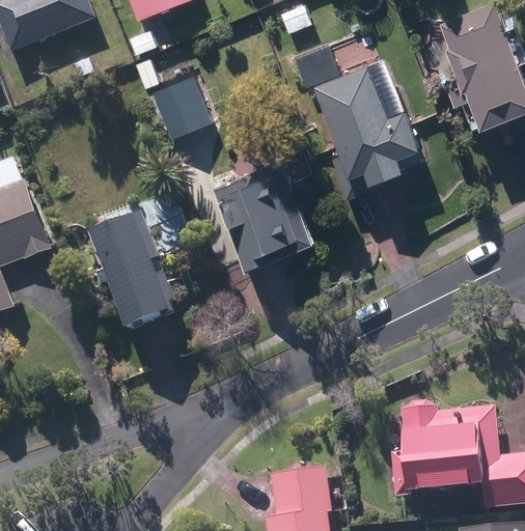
[(6,0),(0,2),(0,24),(12,55),(98,21),(88,0),(6,0)]
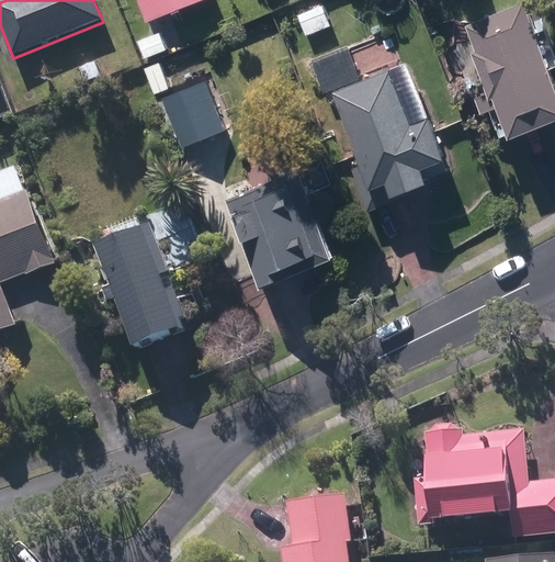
[(138,0),(147,21),(199,0),(138,0)]
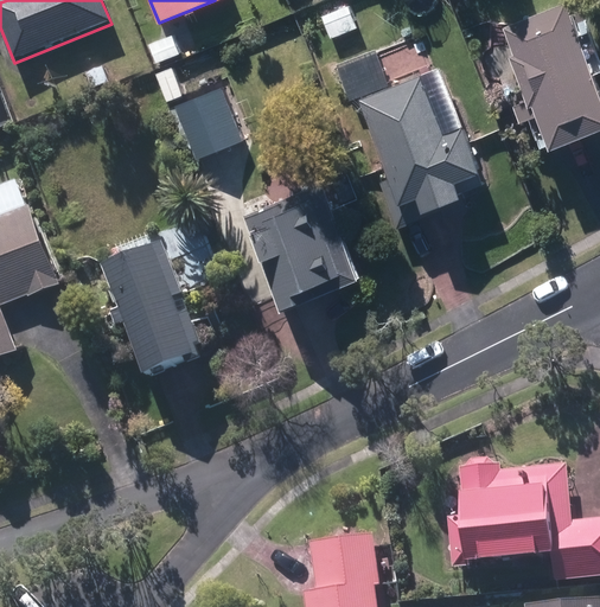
[(542,115),(557,149),(599,131),(599,78),(567,4),(506,30),(517,55),(512,56),(531,100),(517,106),(524,122),(542,115)]
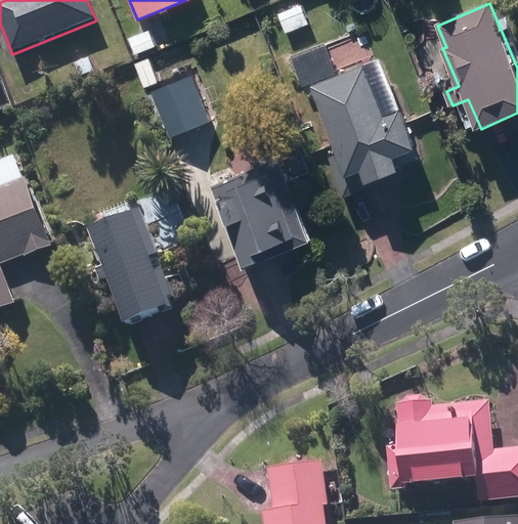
[(279,20),(285,33),(306,24),(301,11),(279,20)]
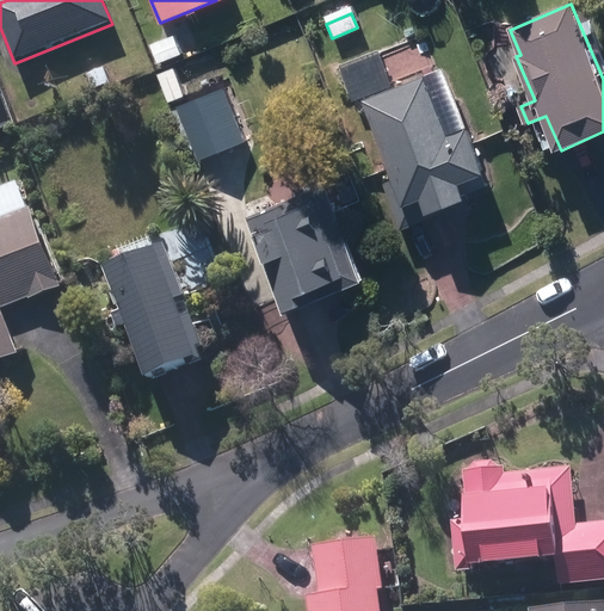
[(148,45),(155,63),(179,54),(172,36),(148,45)]
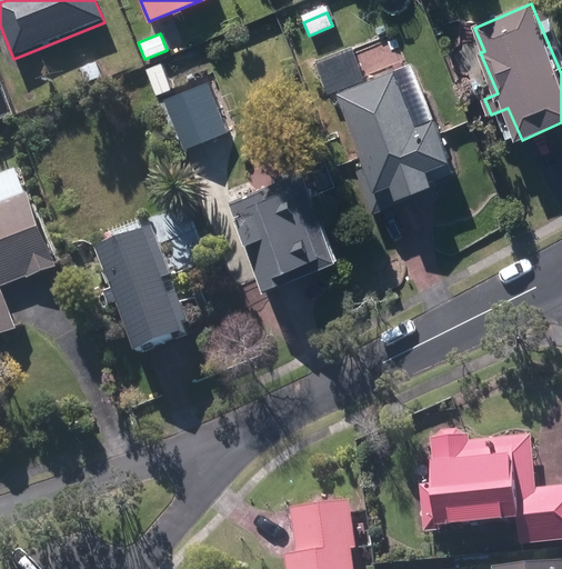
[(314,60),(328,93),(364,78),(351,46),(314,60)]
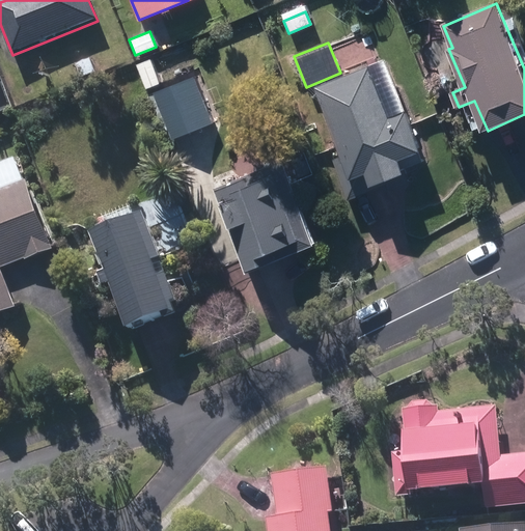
[(329,159),(346,200),(386,184),(387,190),(412,179),(404,159),(424,150),(408,109),(390,116),(370,64),(316,87),(343,154),(329,159)]
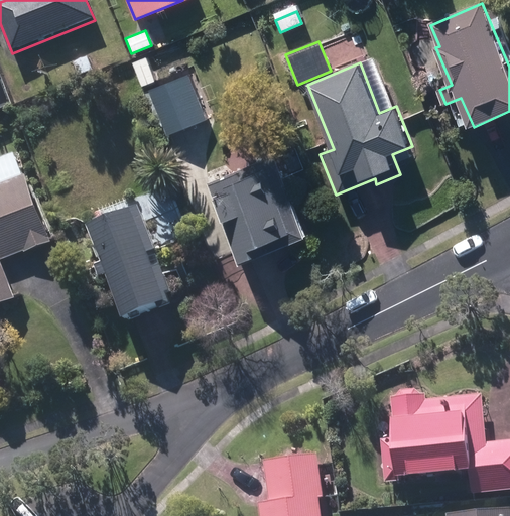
[(153,80),(147,65),(135,69),(141,85),(153,80)]
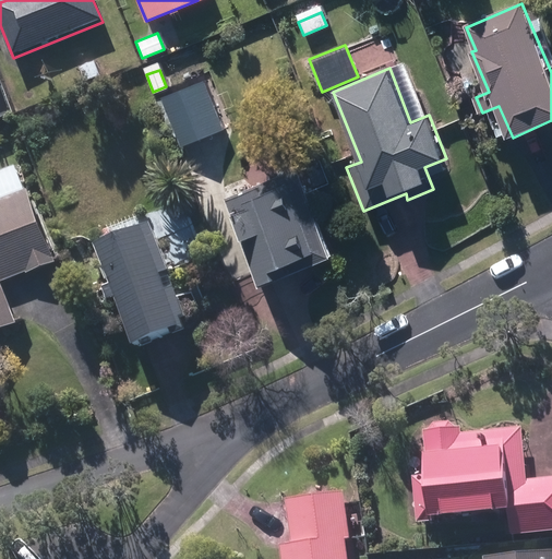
[(160,97),(181,146),(223,129),(203,80),(160,97)]
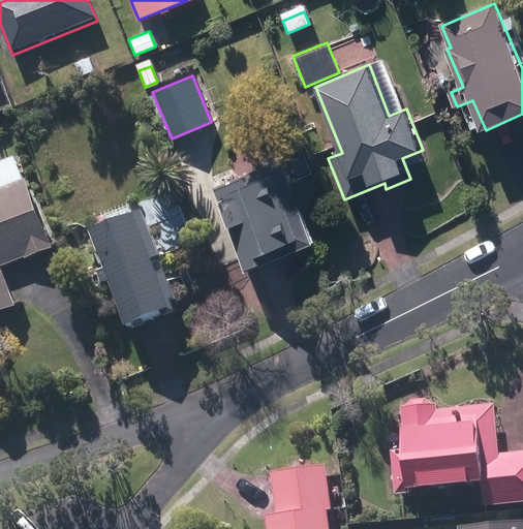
[(290,161),(296,174),(306,169),(301,157),(290,161)]
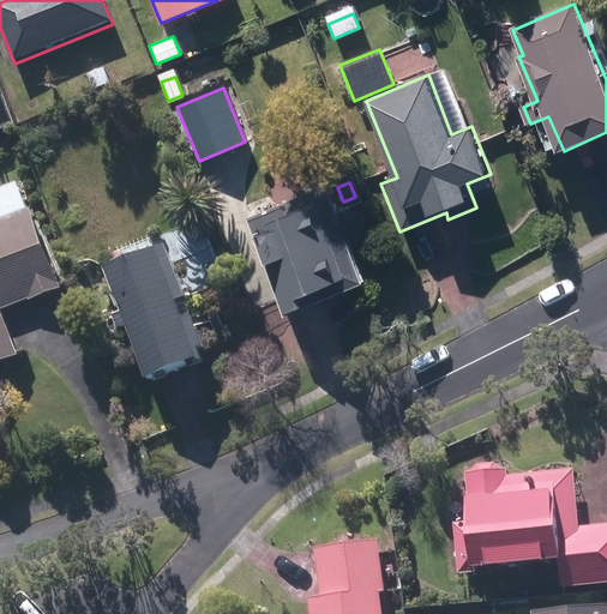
[(250,221),(292,313),(325,298),(326,300),(370,281),(326,185),(250,221)]
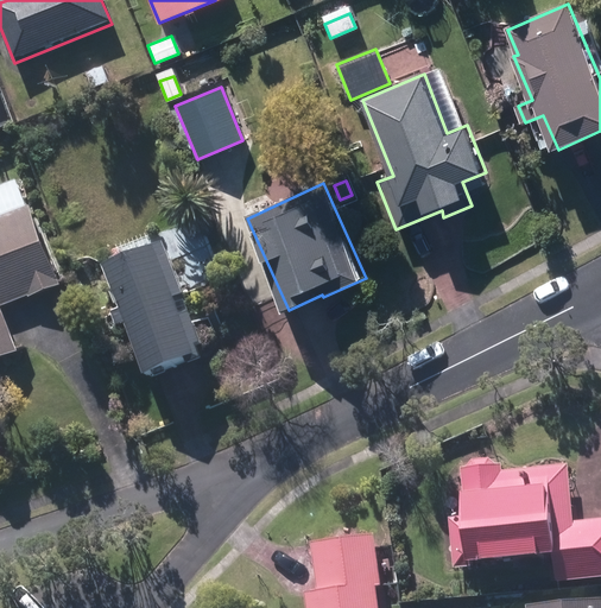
[(0,358),(17,352),(0,312),(0,305),(58,282),(30,210),(0,221),(0,358)]
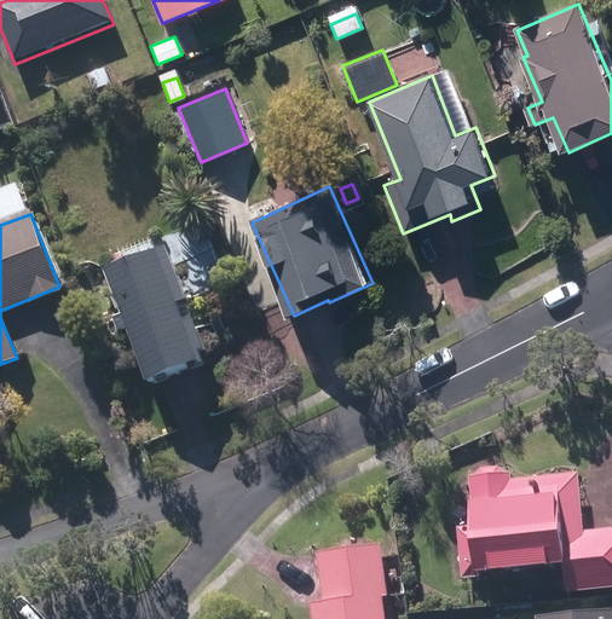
[(130,330),(155,387),(197,369),(198,372),(211,368),(205,356),(209,354),(194,319),(188,322),(180,306),(189,304),(163,247),(153,253),(148,239),(119,252),(123,265),(105,272),(125,317),(116,322),(121,334),(130,330)]
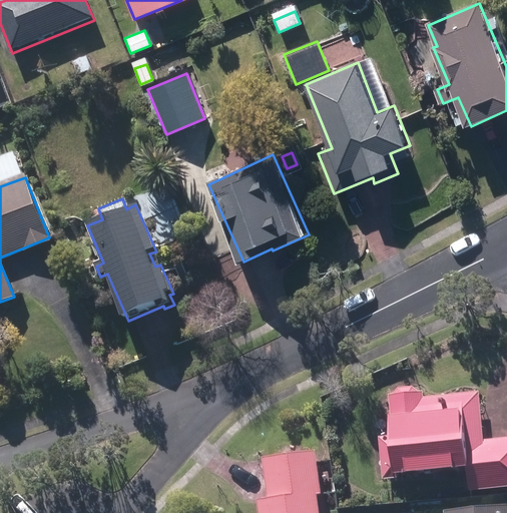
[(469,469),(471,492),(506,489),(506,439),(484,442),(480,395),(423,400),(423,393),(419,394),(413,389),(396,390),(390,397),(394,438),(378,440),(382,480),(398,479),(399,475),(469,469)]
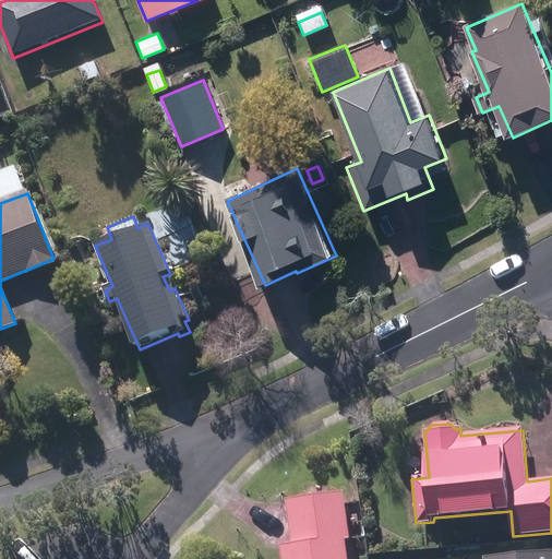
[(380,489),(385,494),(392,494),(396,488),(395,482),(390,477),(383,477),(380,484),(380,489)]
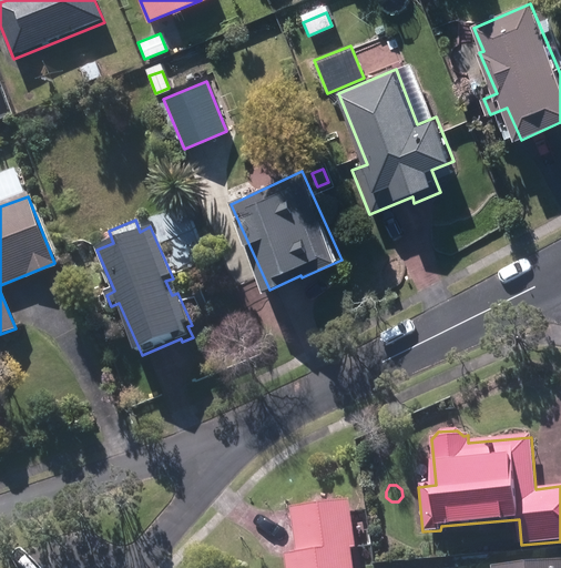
[(285,555),(286,567),(353,567),(352,550),(356,549),(349,500),(291,508),(296,554),(285,555)]
